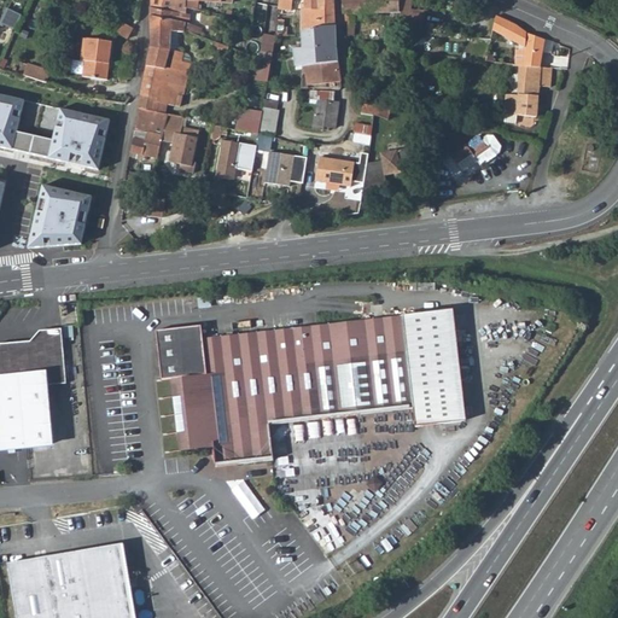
[(186,18),(186,11),(186,3),(186,0),(150,0),(150,6),(151,19),(186,27),(187,22),(187,18),(186,18)]
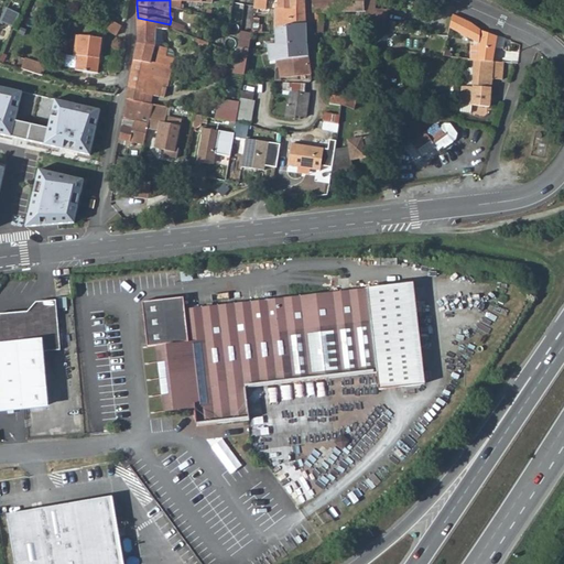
[(266,10),(266,0),(255,0),(255,8),(255,9),(266,10)]
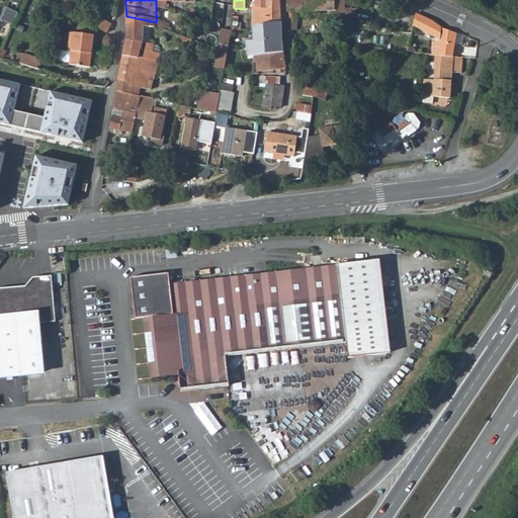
[(254,8),(253,28),(271,23),(281,23),(279,0),(256,0),(257,3),(254,4),(254,8)]
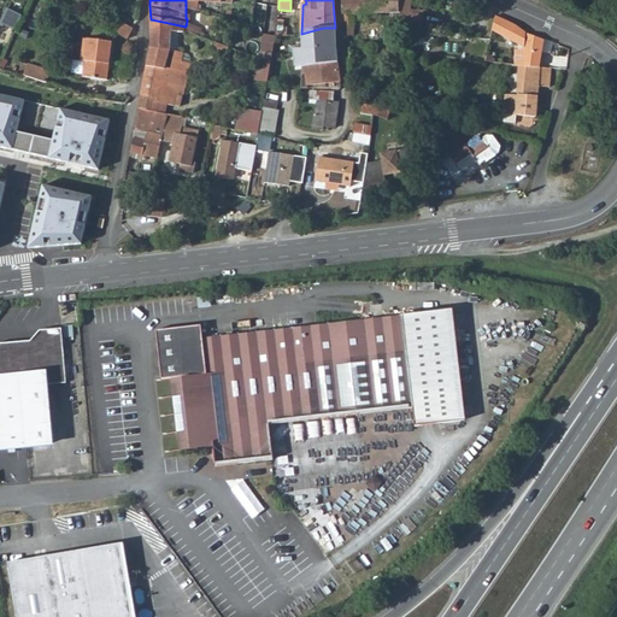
[(411,30),(411,41),(424,35),(424,11),(411,11),(411,0),(341,0),(342,15),(345,15),(352,15),(403,11),(403,18),(400,18),(400,30),(411,30)]
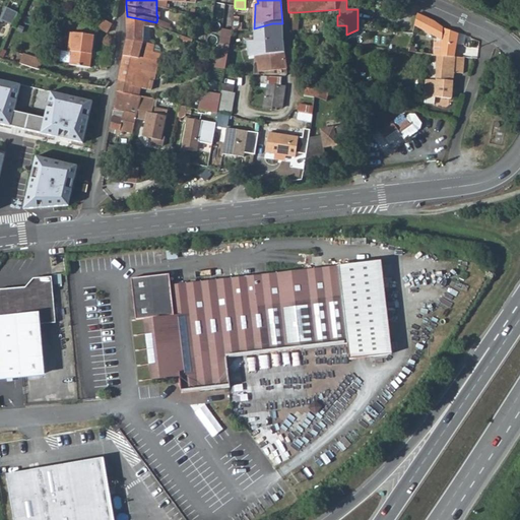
[(167,11),(167,2),(156,2),(156,9),(165,10),(167,11)]
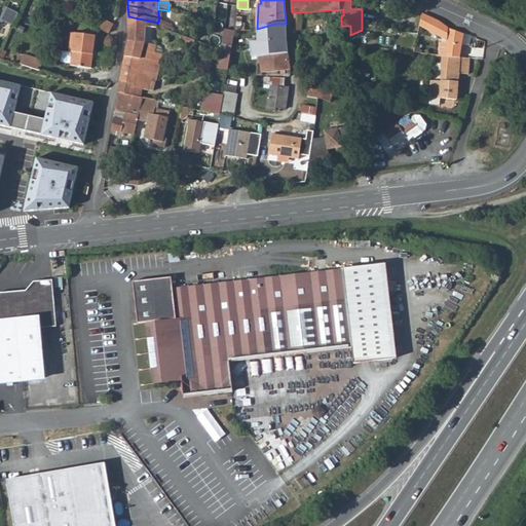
[(1,19),(14,23),(19,11),(6,6),(1,19)]
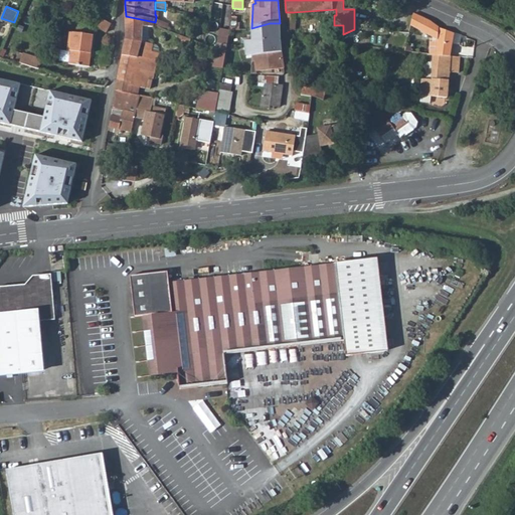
[(438,34),(436,54),(450,56),(454,33),(440,28),(431,21),(413,14),(409,26),(426,31),(438,34)]
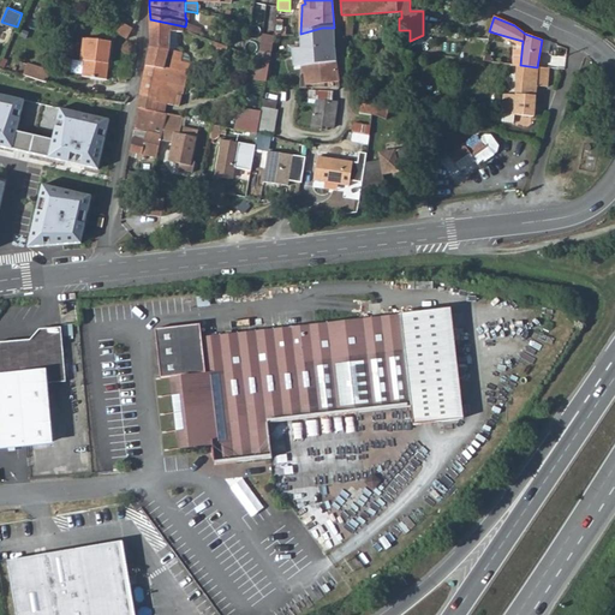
[(179,34),(185,35),(185,29),(185,27),(150,19),(150,43),(147,67),(179,75),(180,72),(187,72),(191,57),(178,53),(169,52),(172,33),(179,34)]
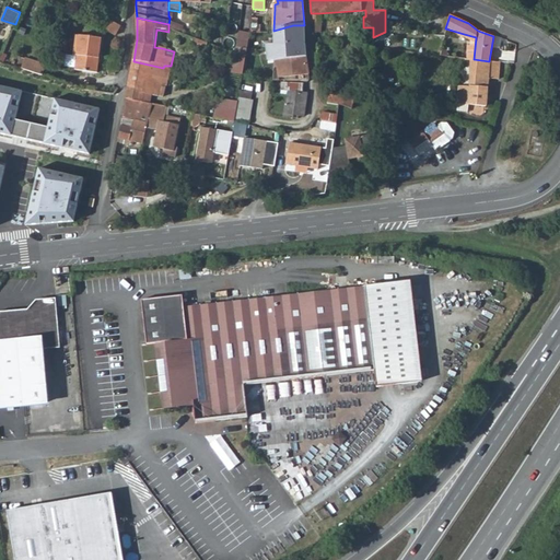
[(183,24),(170,20),(168,24),(168,26),(181,31),(183,24)]
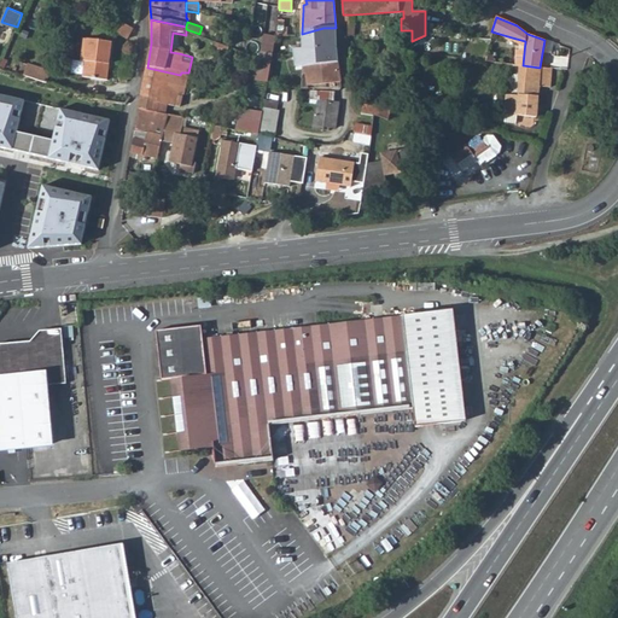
[(121,23),(116,33),(127,39),(132,29),(121,23)]
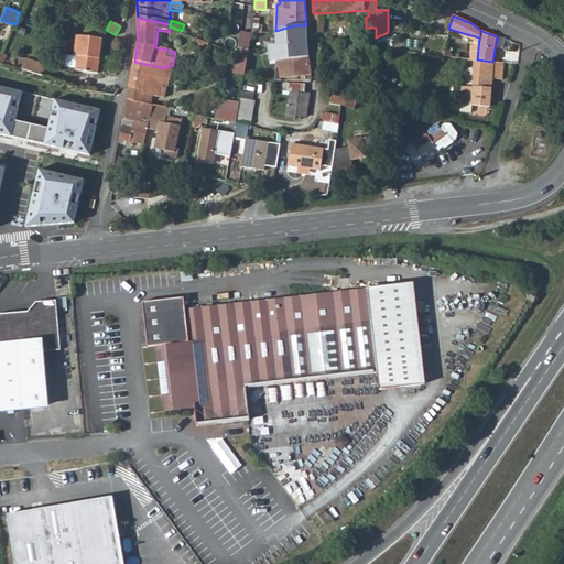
[(240,25),(238,36),(246,38),(246,34),(249,26),(240,25)]
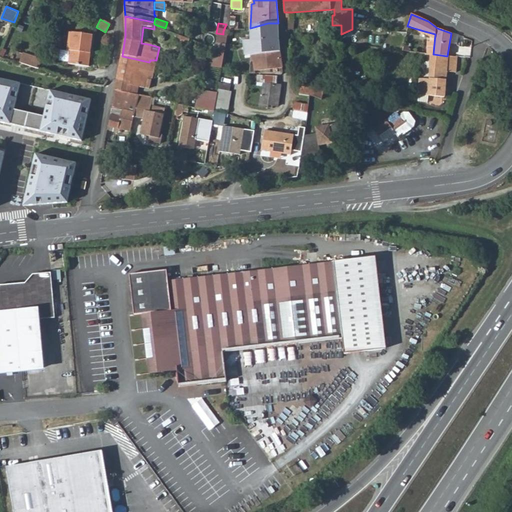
[(245,57),(251,56),(280,52),(278,23),(268,23),(250,28),(251,42),(243,43),(245,57)]
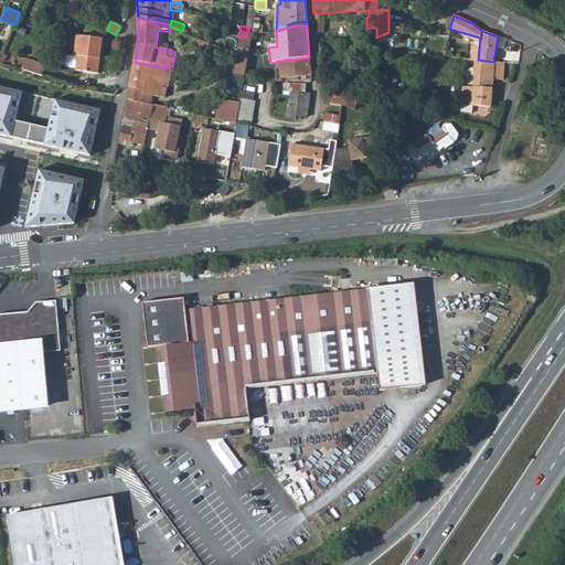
[(163,39),(164,31),(158,30),(156,48),(163,49),(166,40),(163,39)]
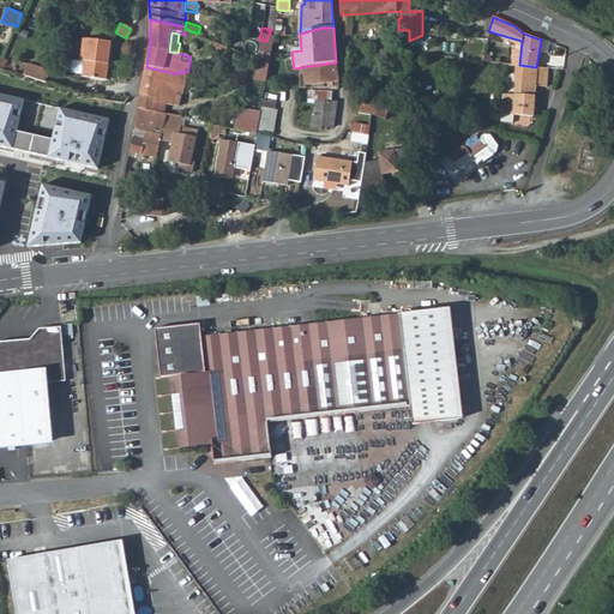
[(263,97),(272,37),(268,37),(268,41),(260,108),(263,97)]
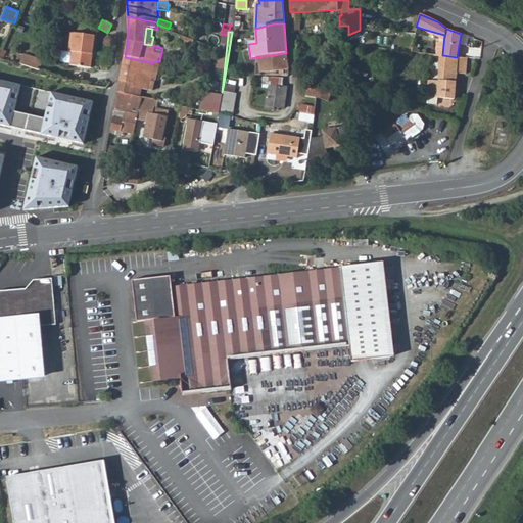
[(92,67),(93,61),(95,37),(72,34),(69,52),(73,53),(73,54),(72,65),(92,67)]
